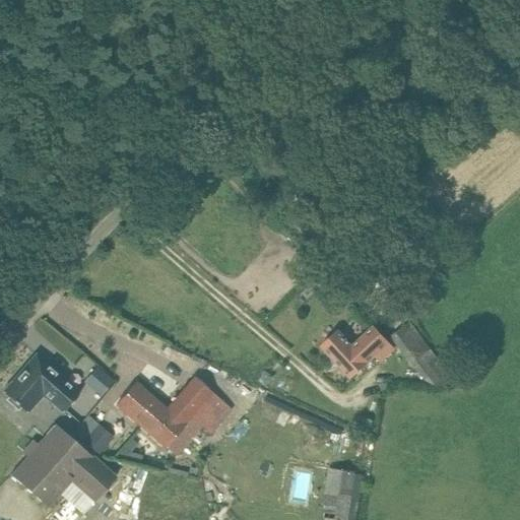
[(390,336),(430,386),(442,388),(454,380),(410,322),(390,336)]
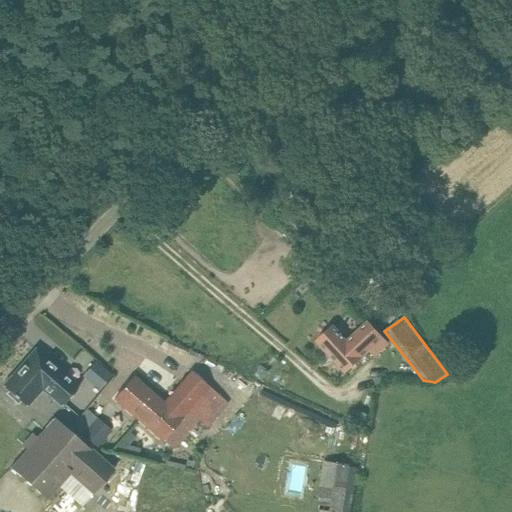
[(333,326),(332,327),(317,341),(345,371),(372,347),(377,353),(388,343),(368,322),(347,341),(333,326)]
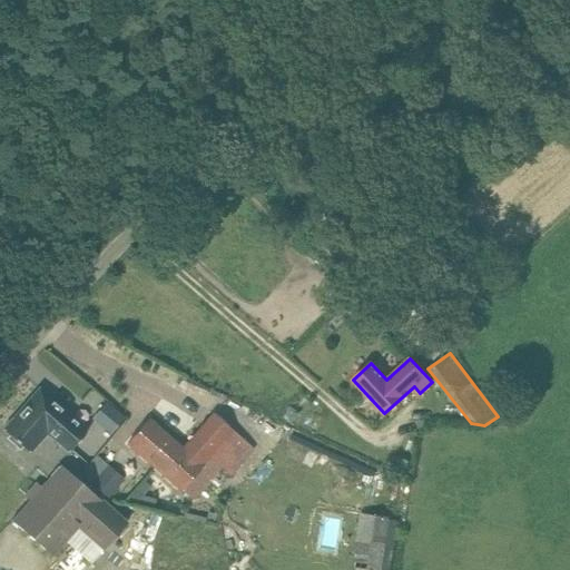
[(29,452),(47,432),(69,452),(87,431),(39,387),(3,429),(9,434),(7,438),(20,450),(22,446),(29,452)]
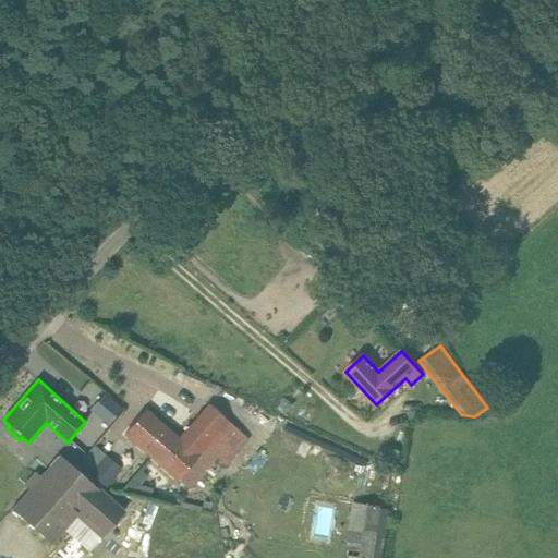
[(101,391),(88,407),(107,424),(121,409),(101,391)]
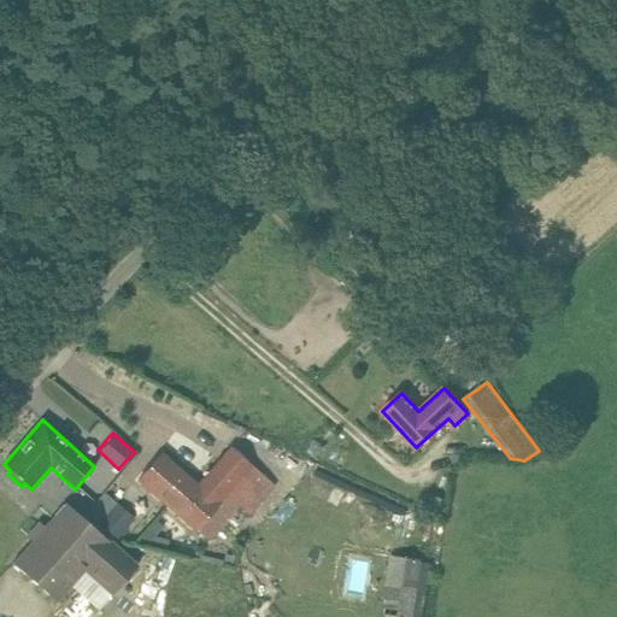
[(160,454),(139,480),(182,518),(197,530),(219,505),(217,503),(227,493),(245,507),(268,481),(230,447),(206,475),(207,476),(198,487),(160,454)]
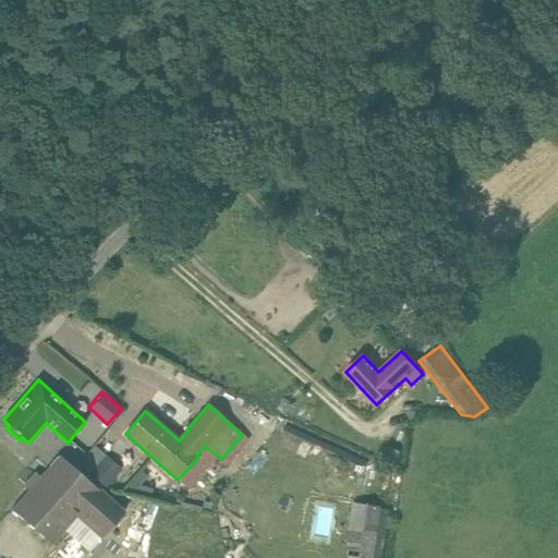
[(94,445),(80,460),(107,484),(121,469),(94,445)]
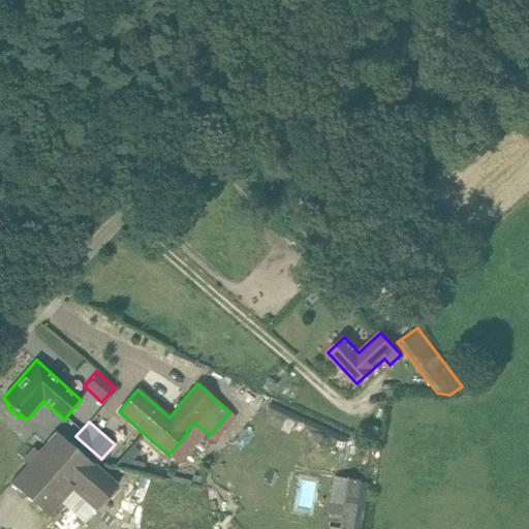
[(29,465),(12,484),(45,512),(44,515),(49,519),(73,491),(95,510),(118,485),(96,465),(92,461),(90,462),(57,433),(39,453),(33,448),(24,460),(29,465)]
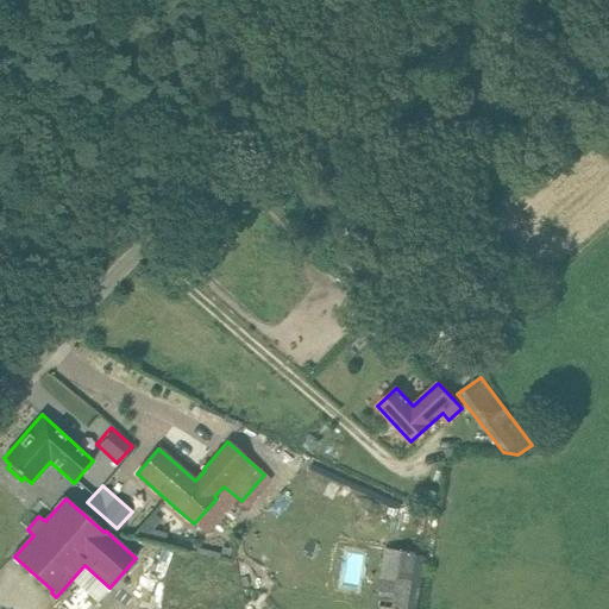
[(416,608),(425,554),(388,550),(380,607),(394,608),(416,608)]
